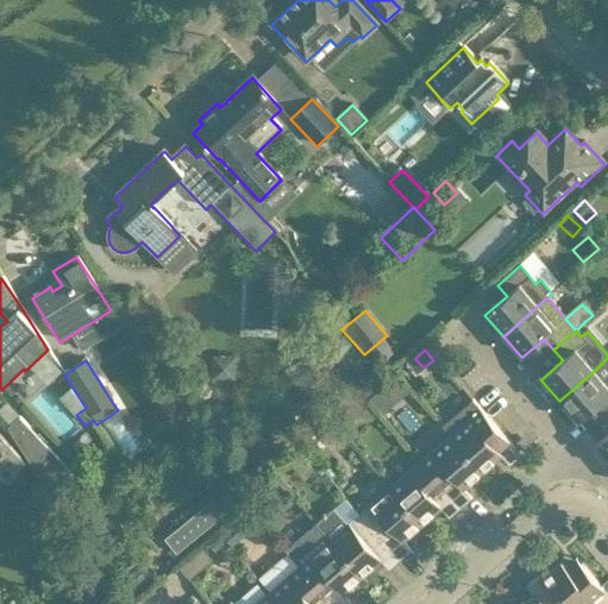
[(593,372),(559,401),(577,422),(578,421),(600,403),(607,413),(607,379),(603,384),(593,372)]
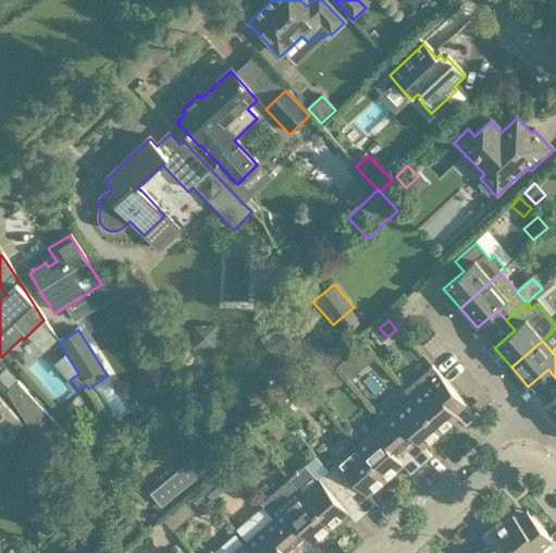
[(360,348),(337,368),(342,373),(349,382),(371,363),(360,348)]
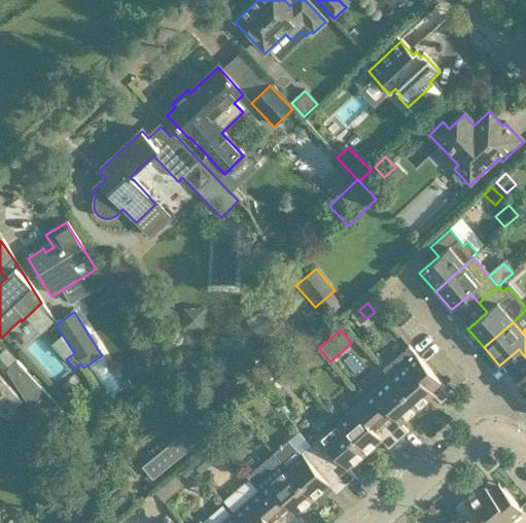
[(382,371),(389,379),(417,411),(432,396),(441,406),(451,396),(409,348),(382,371)]
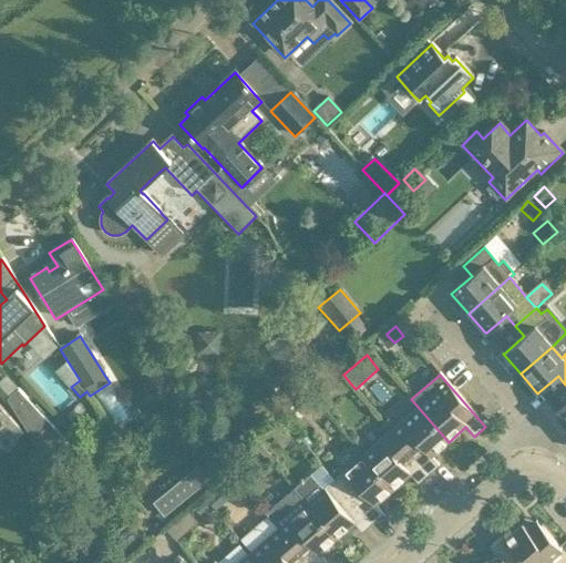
[(326,389),(314,400),(321,410),(330,402),(330,393),(326,389)]
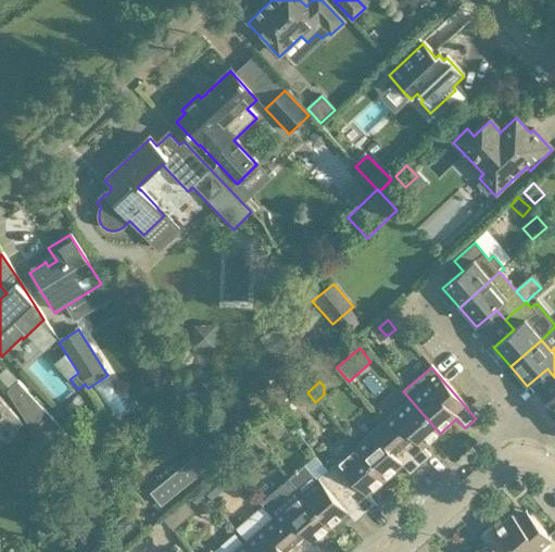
[(16,383),(5,392),(32,431),(49,458),(53,453),(54,455),(74,476),(77,479),(87,471),(83,467),(90,460),(49,416),(16,383)]
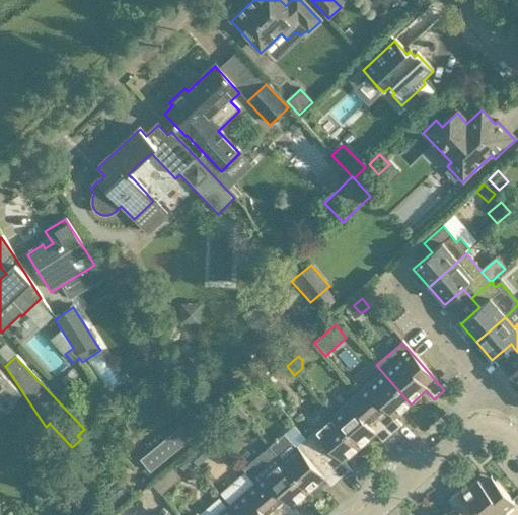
[(517,370),(508,379),(517,389),(517,370)]
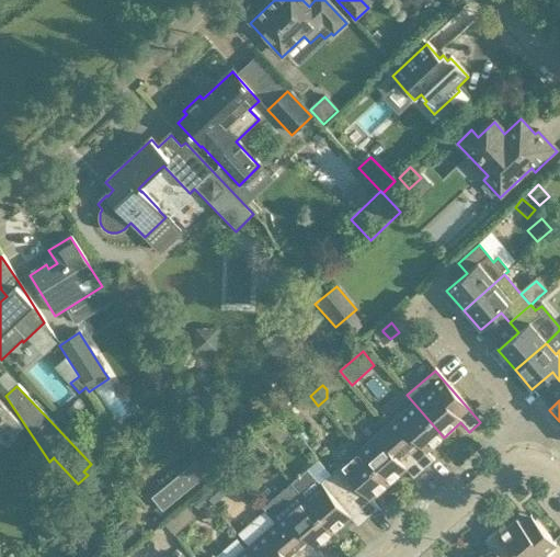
[(414,404),(387,428),(424,470),(434,462),(426,453),(444,438),(414,404)]
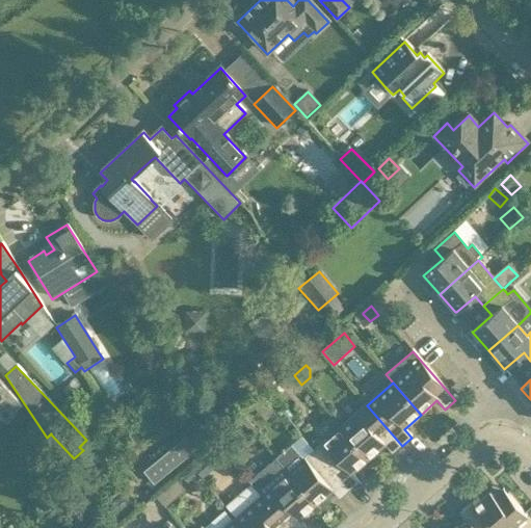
[(0,407),(5,404),(14,414),(21,406),(1,384),(0,385),(0,407)]
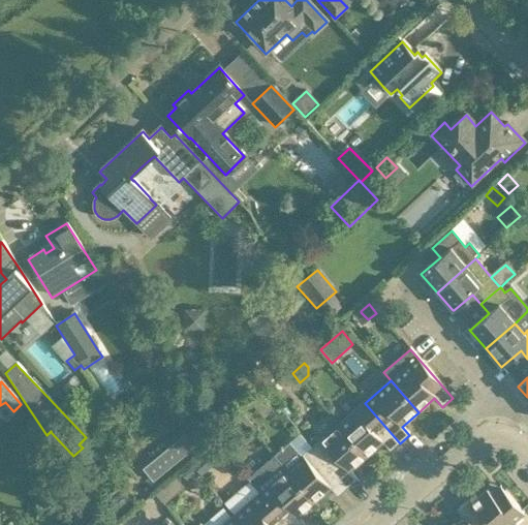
[(233,381),(220,392),(231,405),(244,395),(233,381)]
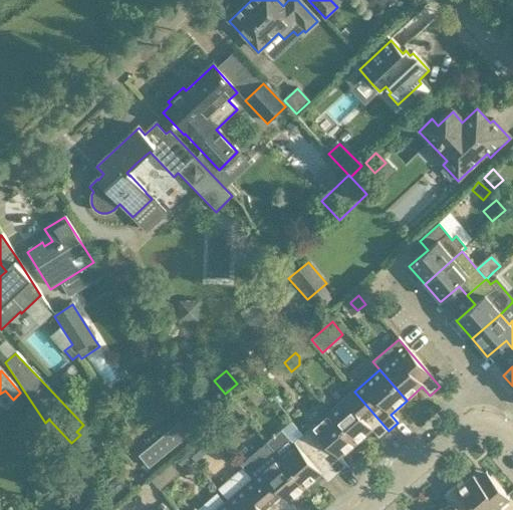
[(354,392),(328,414),(355,445),(371,431),(378,440),(389,431),(354,392)]
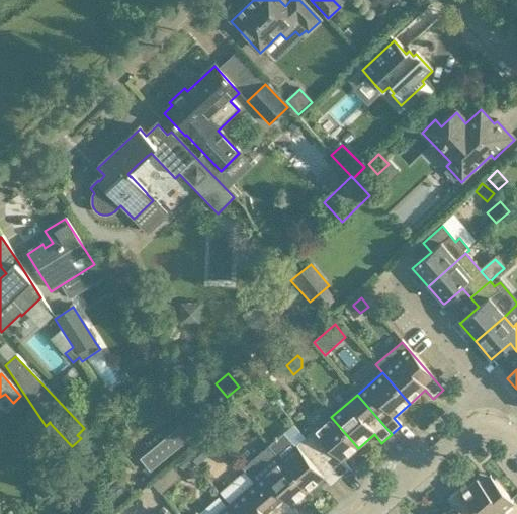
[(240,411),(234,416),(244,428),(250,423),(240,411)]
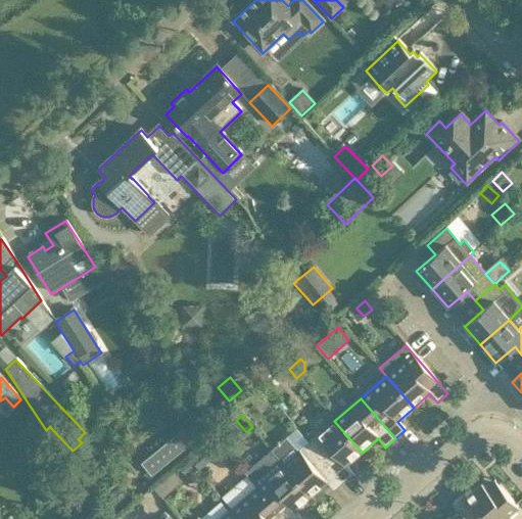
[(145,416),(135,425),(141,433),(151,424),(145,416)]
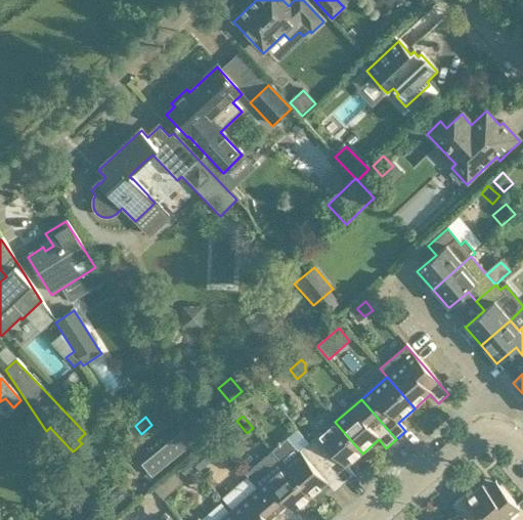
[(335,422),(309,444),(343,484),(353,476),(346,467),(362,453),(335,422)]
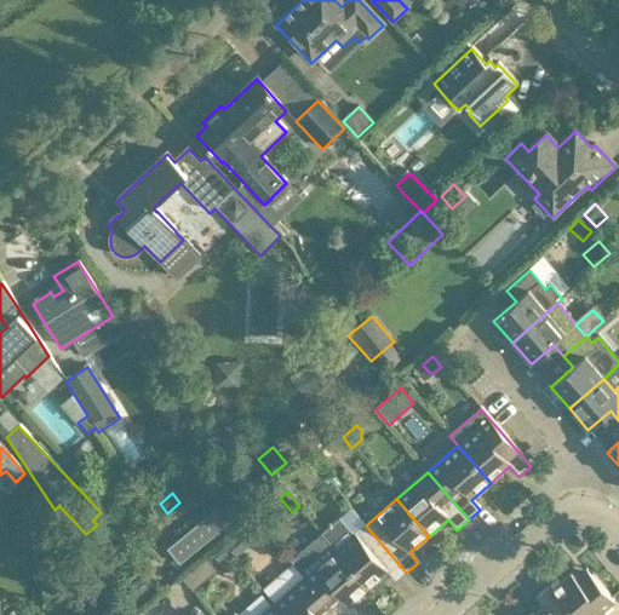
[(216,513),(167,551),(178,567),(227,529),(216,513)]
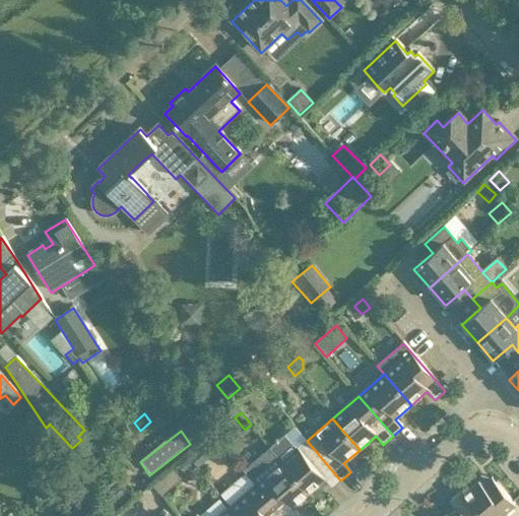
[(268,448),(280,463),(308,495),(324,480),(331,489),(340,480),(307,441),(298,449),(284,434),(268,448)]
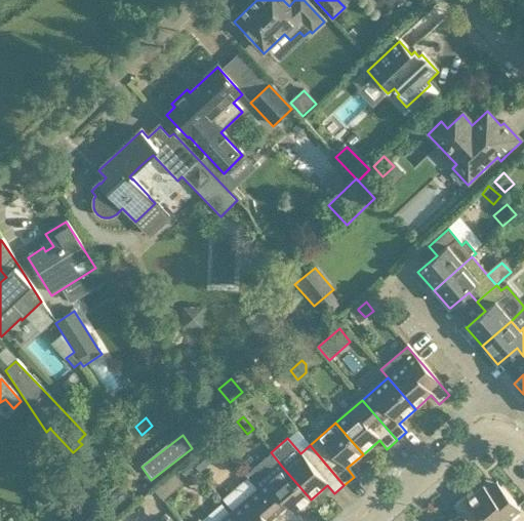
[(244,475),(257,490),(283,520),(299,520),(294,513),(311,499),(283,468),(271,452),(244,475)]
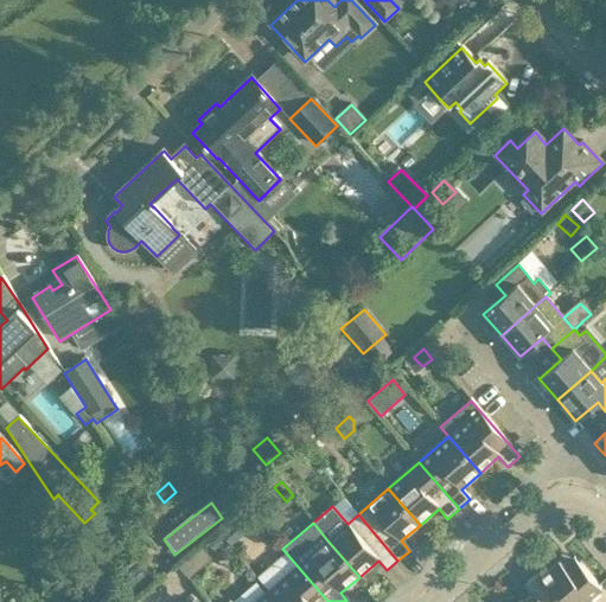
[(228,530),(221,536),(230,548),(238,542),(228,530)]
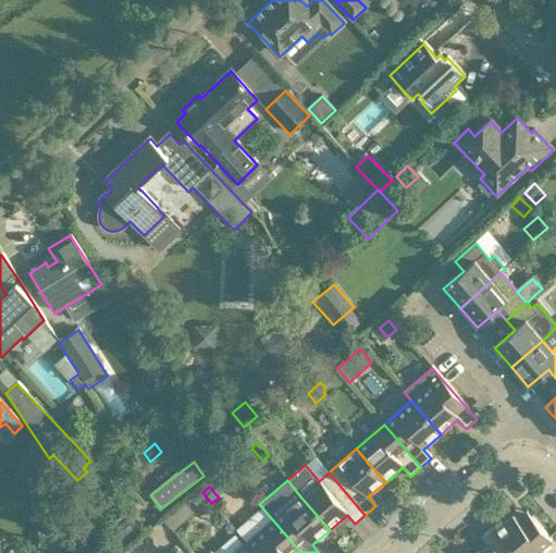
[(200,495),(192,503),(197,510),(206,502),(200,495)]
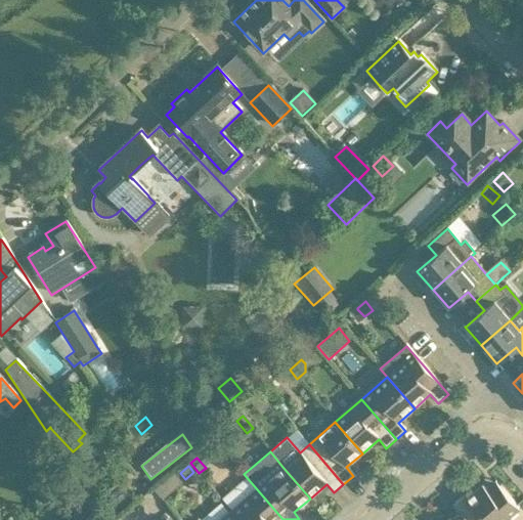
[(99,473),(88,481),(94,488),(105,479),(99,473)]
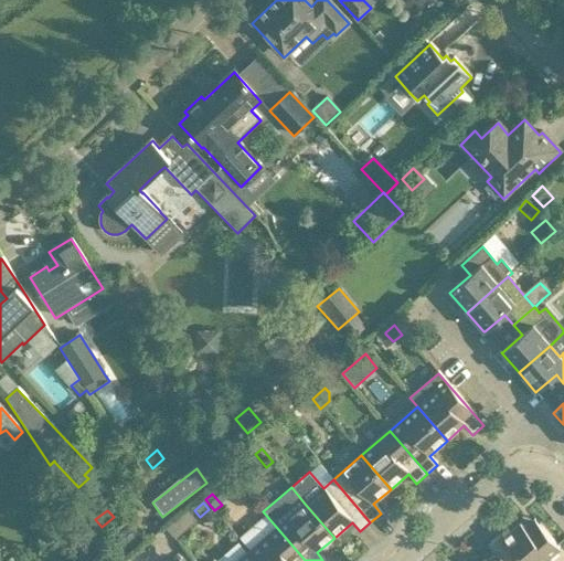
[(191,511),(170,527),(178,536),(198,520),(191,511)]
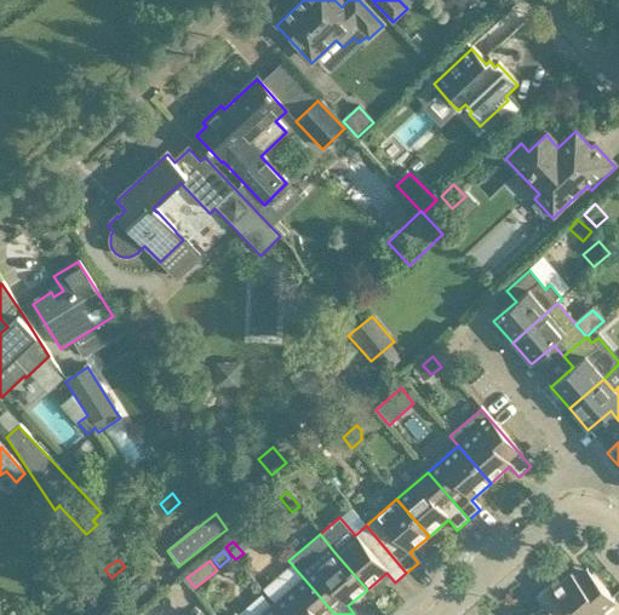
[(293,567),(263,592),(274,605),(281,614),(334,614),(304,579),(293,567)]
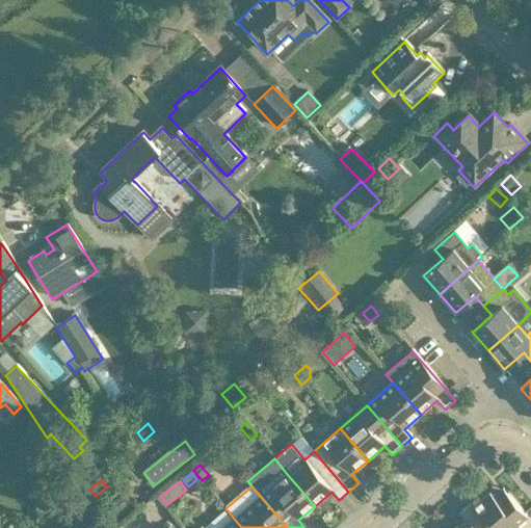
[(470,505),(488,527),(514,527),(527,518),(507,495),(498,503),(489,494),(473,508),(470,505)]
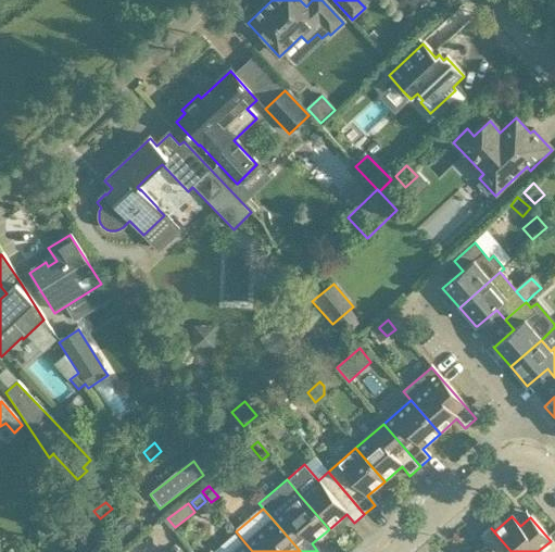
[(488,547),(482,551),(511,551),(491,528),(480,538),(488,547)]
